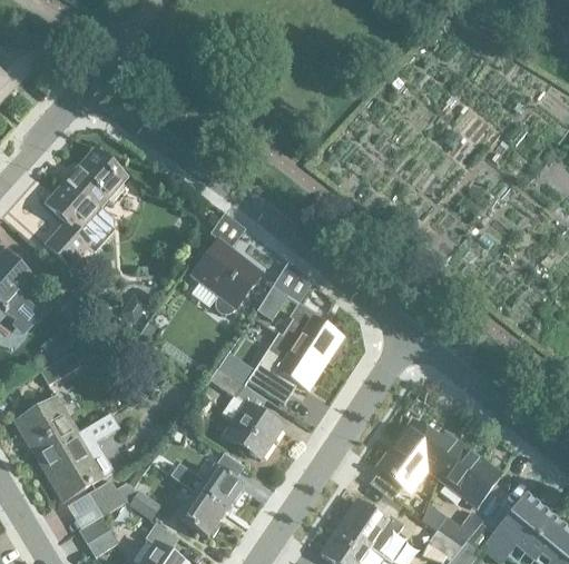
[(0,57),(0,56),(0,99),(28,70),(30,52),(1,48),(0,57)]
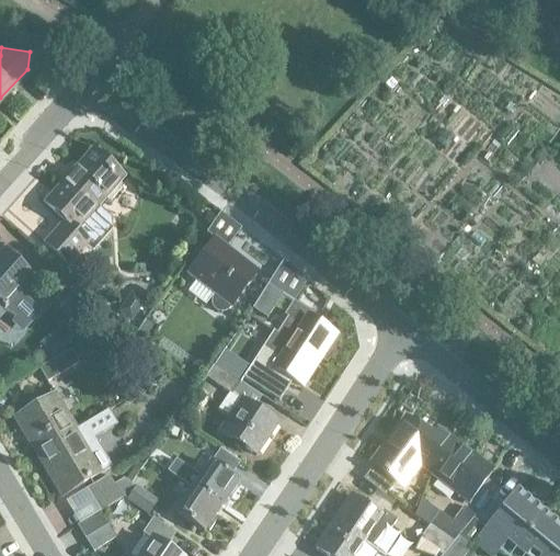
[(79,226),(105,195),(109,197),(112,197),(123,185),(123,181),(120,179),(123,174),(93,148),(45,203),(63,218),(43,240),(70,263),(92,238),(79,226)]
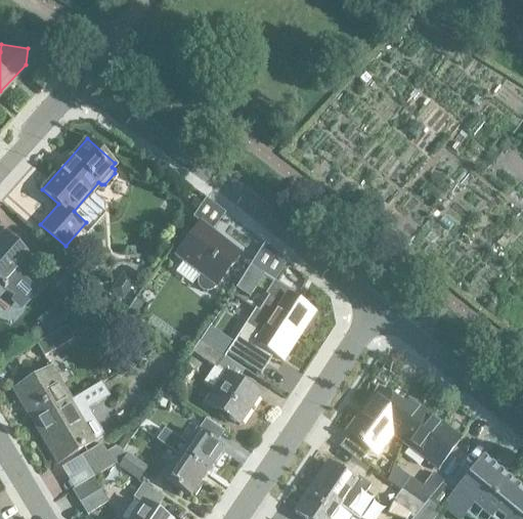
[(177,253),(201,271),(198,276),(198,282),(200,286),(204,288),(208,289),(212,288),(215,286),(216,284),(242,252),(202,220),(177,253)]
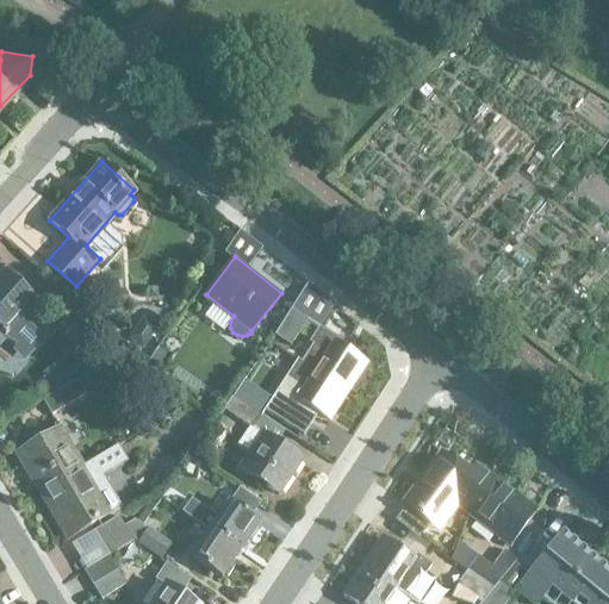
[(0,340),(5,335),(17,342),(13,348),(25,359),(47,335),(24,315),(37,299),(4,268),(0,272),(0,340)]
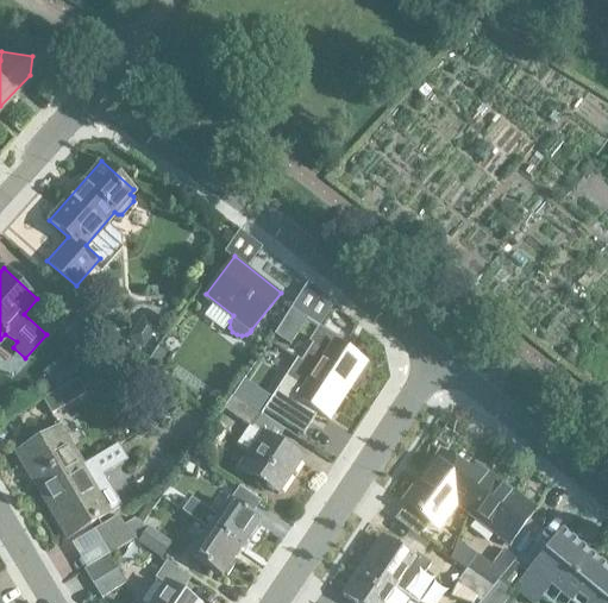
[(290,341),(308,315),(292,305),(275,331),(290,341)]
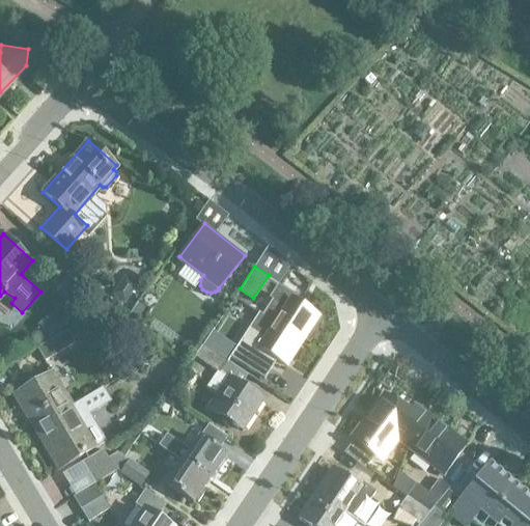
[(126,272),(113,292),(126,300),(139,281),(126,272)]
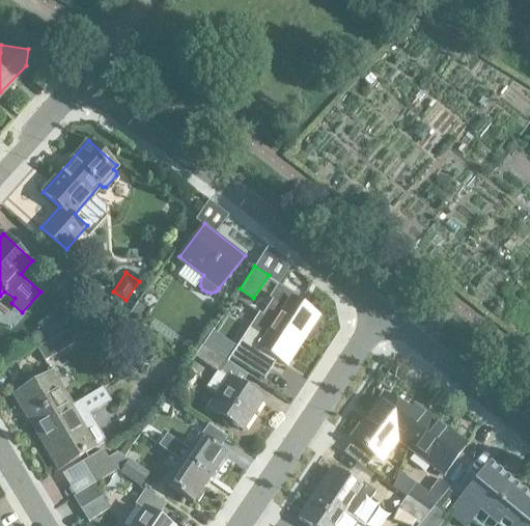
[(98,309),(109,297),(88,277),(76,291),(98,309)]
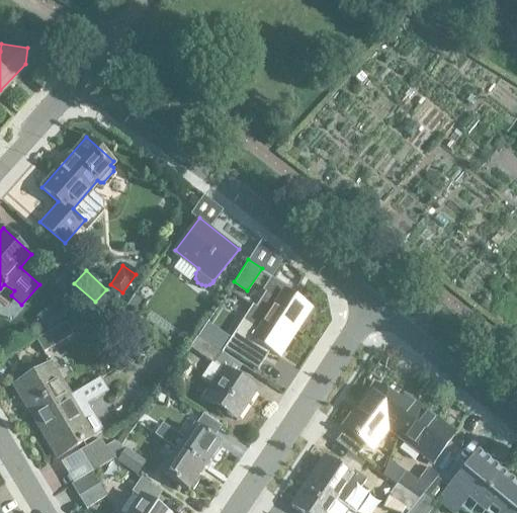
[(278,300),(268,314),(295,332),(312,309),(297,300),(300,294),(271,275),(262,288),(278,300)]
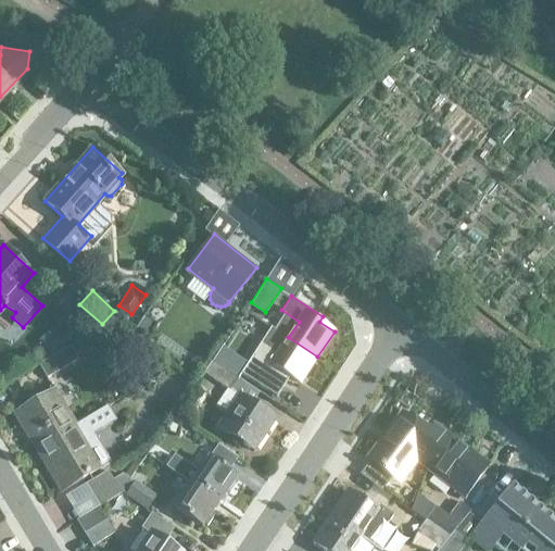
[(67,337),(55,324),(39,339),(52,353),(68,338),(67,337)]
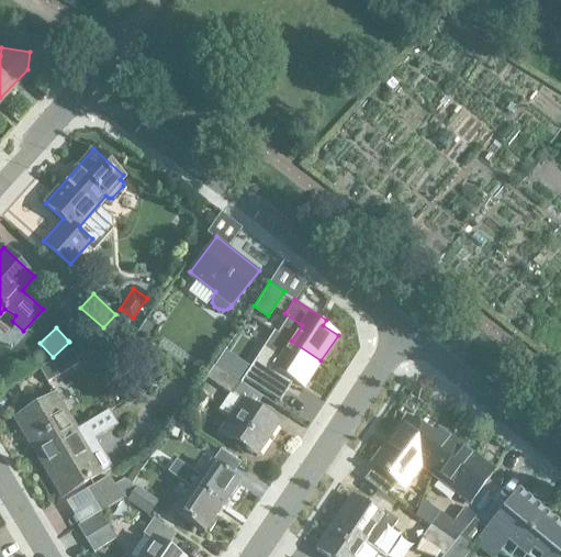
[(304,385),(321,360),(291,341),(280,358),(264,346),(245,375),(281,398),(289,386),(283,383),(290,375),(304,385)]
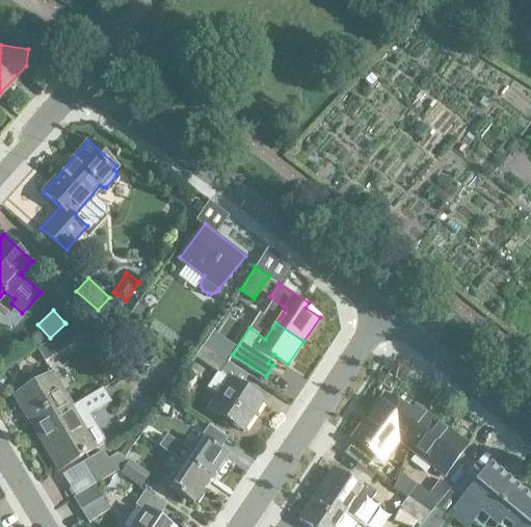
[(37,346),(46,359),(76,341),(69,328),(37,346)]
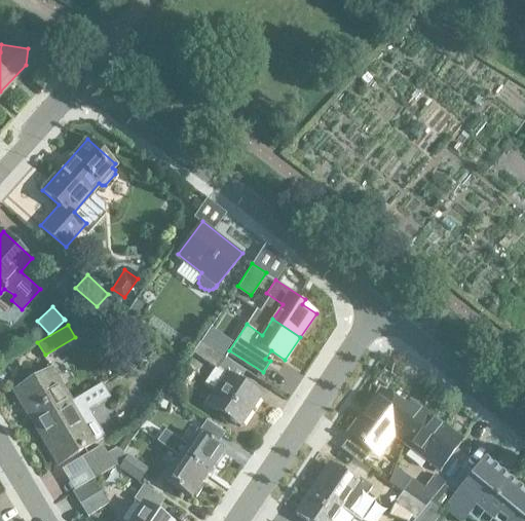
[(225,355),(201,339),(193,349),(216,365),(205,380),(216,386),(207,401),(241,423),(261,394),(227,371),(226,372),(218,366),(225,355)]
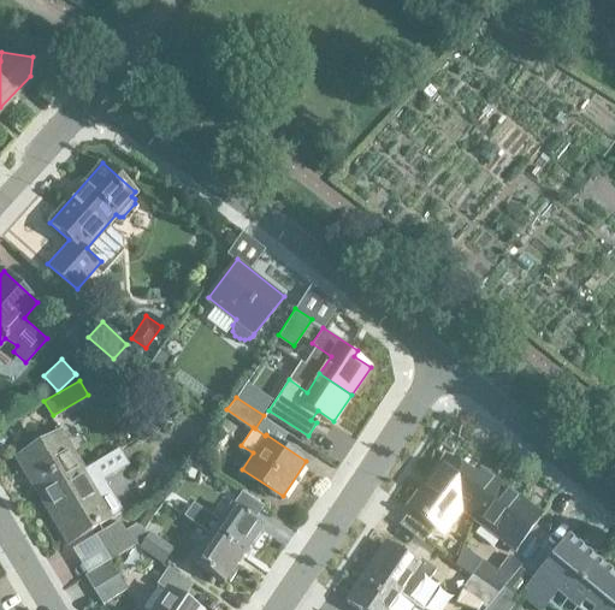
[(41,493),(84,467),(61,430),(18,455),(41,493)]
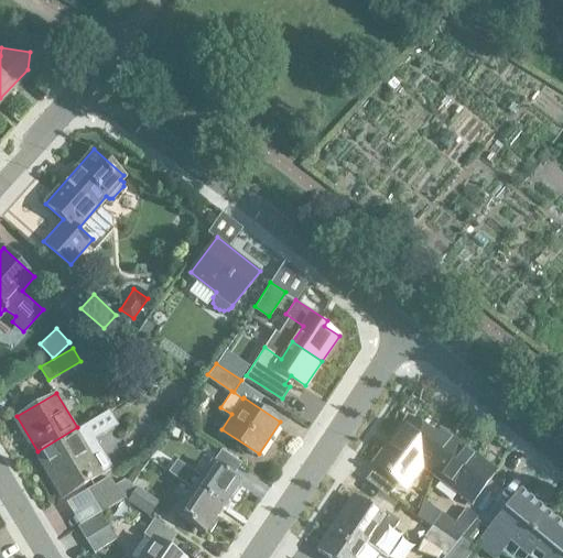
[(422,465),(430,470),(437,459),(426,449),(436,437),(435,436),(409,415),(393,435),(396,437),(375,463),(376,465),(366,477),(388,493),(398,481),(403,472),(411,479),(422,465)]
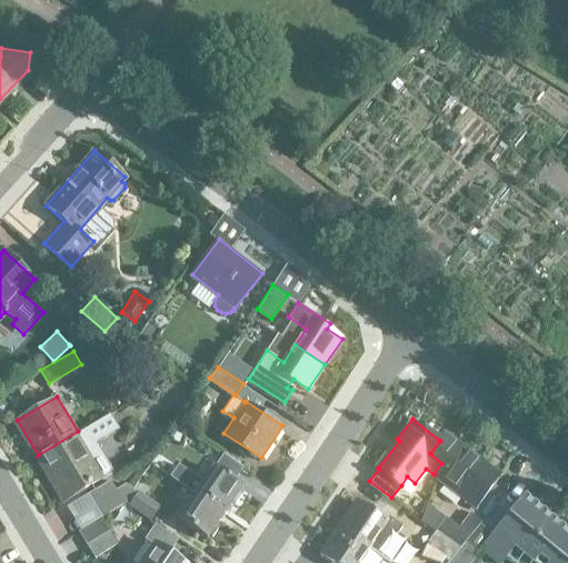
[(78,431),(38,455),(65,500),(103,475),(113,470),(87,425),(78,431)]
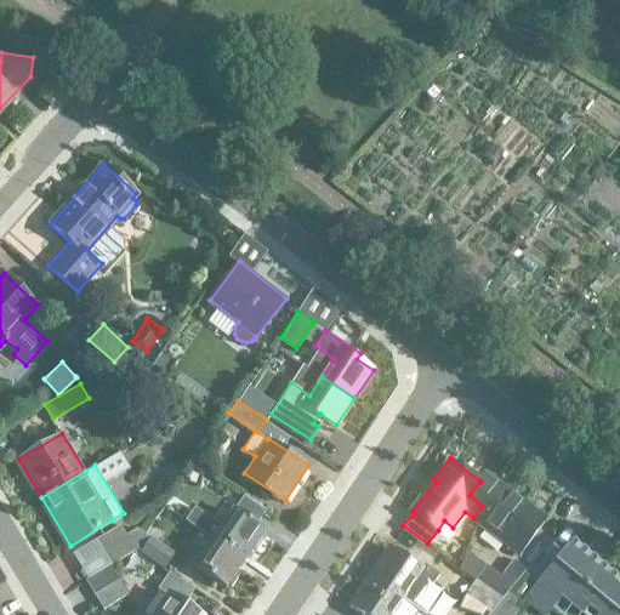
[(485,472),(479,480),(481,482),(470,495),(482,506),(473,518),(506,544),(515,531),(527,540),(544,519),(511,494),(512,493),(485,472)]
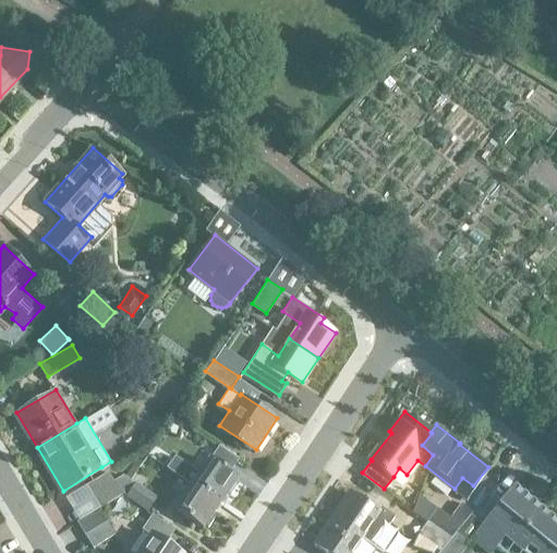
[(194,483),(220,502),(238,477),(230,471),(240,457),(220,444),(202,471),(176,453),(167,466),(194,483)]
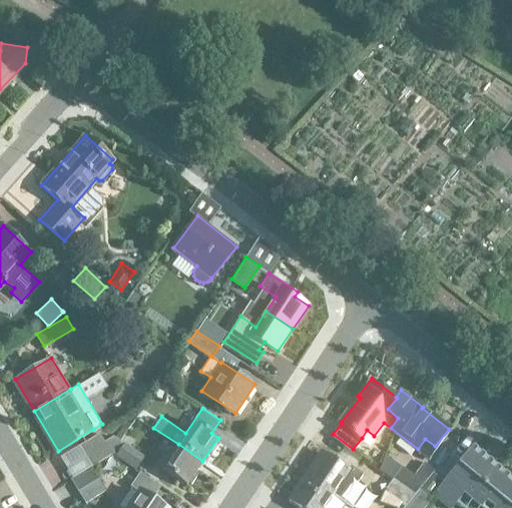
[(113,452),(122,439),(114,434),(105,439),(100,431),(79,444),(92,464),(113,452)]
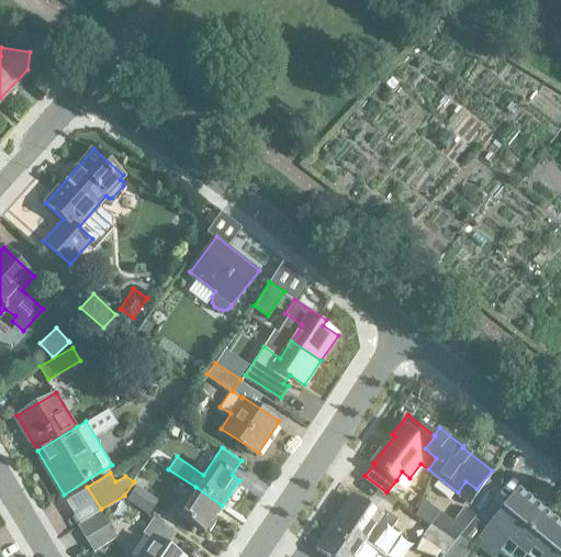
[(134,481),(124,496),(127,497),(127,498),(149,513),(160,499),(137,482),(136,483),(134,481)]
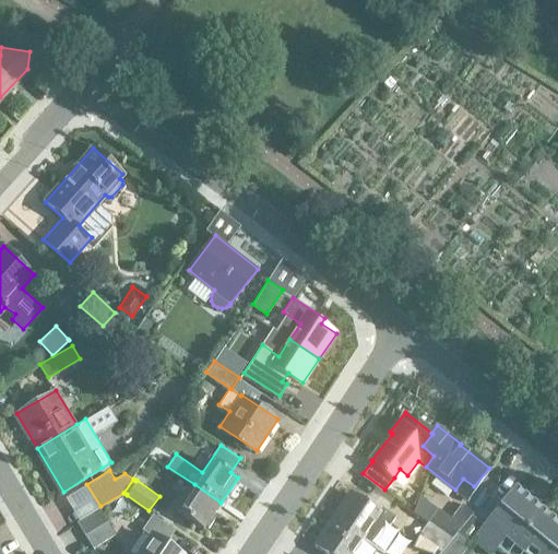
[(221,503),(194,484),(177,510),(204,529),(221,503)]
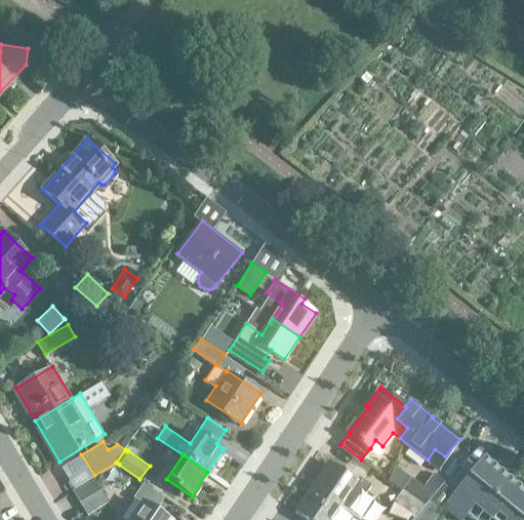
[(487,514),(513,482),(484,458),(451,500),(443,510),(456,519),(459,519),(473,503),(487,514)]
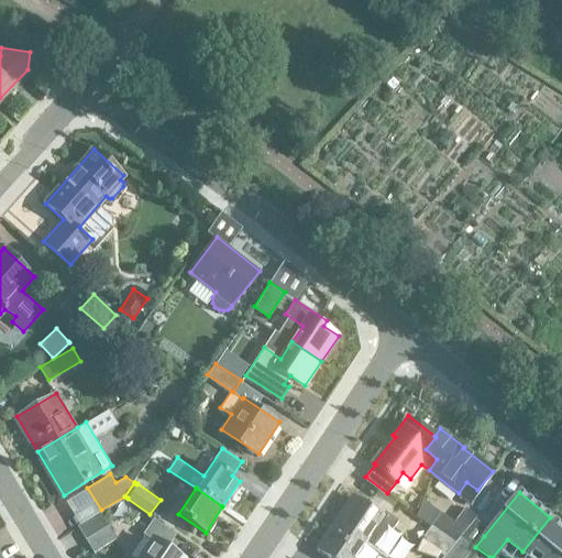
[(377,550),(388,534),(399,517),(370,499),(366,504),(351,494),(333,522),(364,543),(365,542),(377,550)]
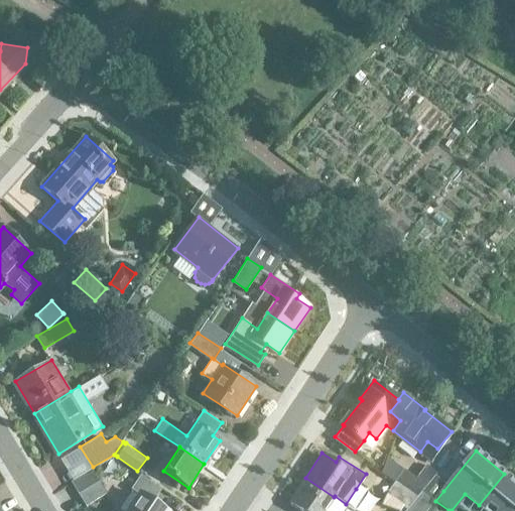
[(404,467),(395,480),(418,496),(422,491),(436,474),(437,471),(427,462),(417,475),(404,467)]
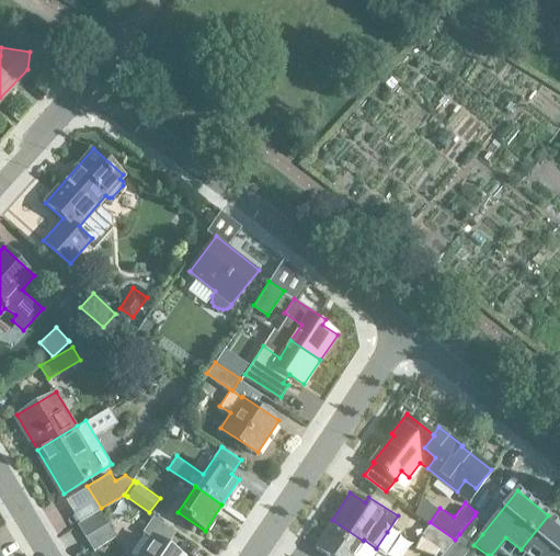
[(86,536),(109,521),(101,508),(78,522),(86,536)]
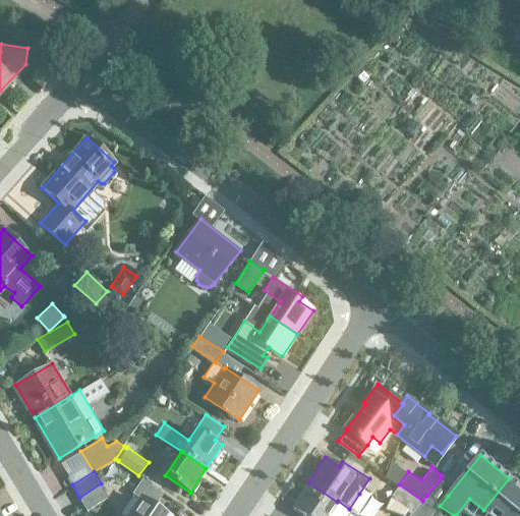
[(129,515),(168,515),(154,506),(163,492),(141,477),(132,492),(141,499),(129,515)]
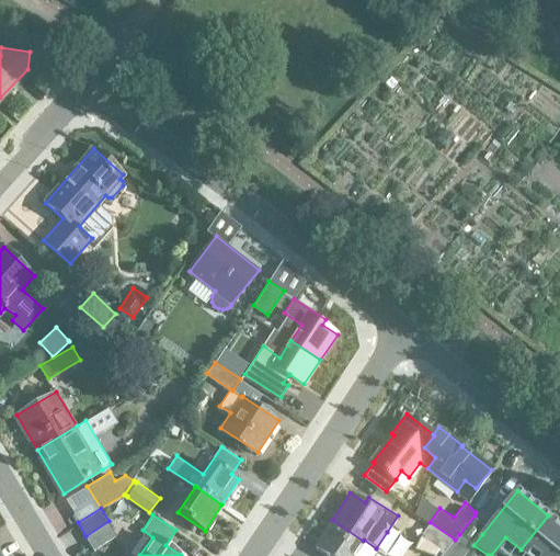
[(559,524),(548,515),(521,549),(528,555),(559,555),(559,524)]
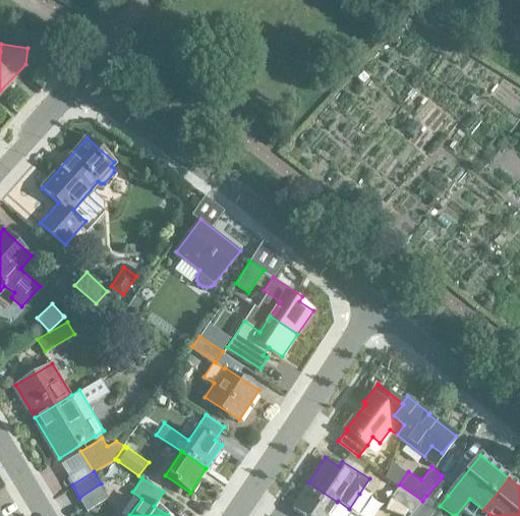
[(377,481),(368,496),(382,503),(390,489),(377,481)]
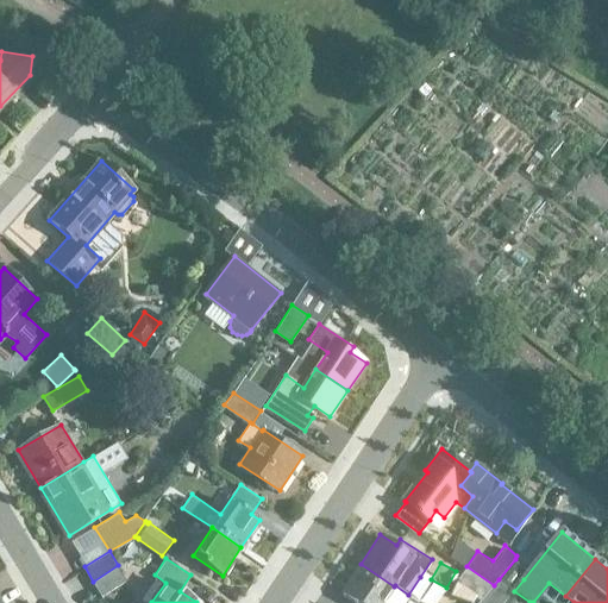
[(384,602),(383,602),(394,586),(361,564),(342,592),(358,602),(357,602),(384,602)]
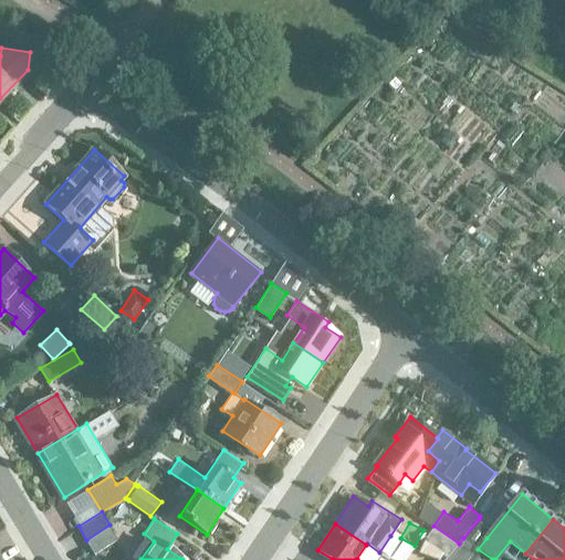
[(110,525),(86,540),(94,552),(117,539),(110,525)]
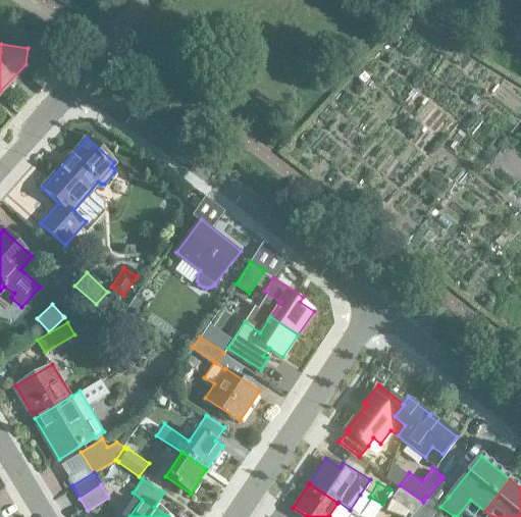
[(405,516),(410,516),(423,502),(400,485),(392,498),(410,510),(405,516)]
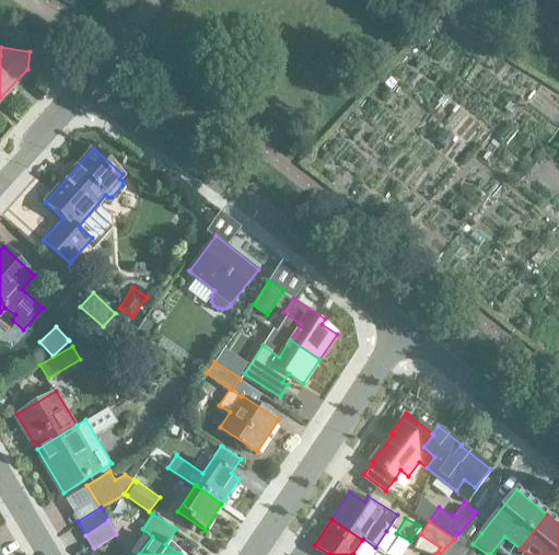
[(458,533),(454,539),(440,554),(462,554),(472,544),(458,533)]
